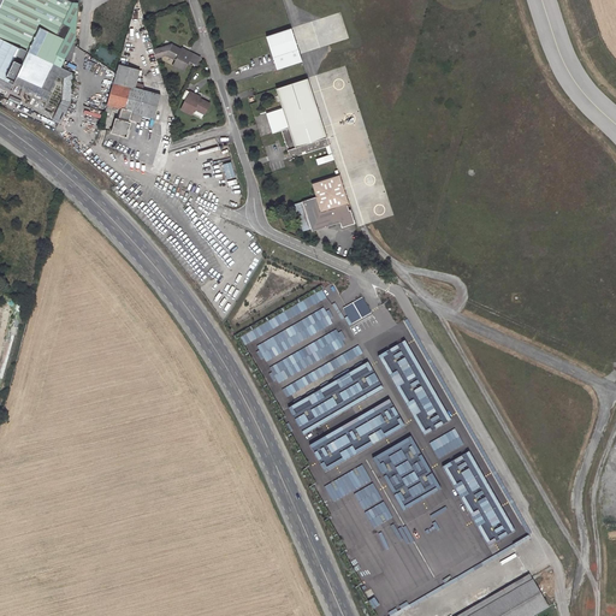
[(17,76),(29,82),(41,88),(53,64),(61,67),(65,59),(57,55),(65,39),(58,35),(72,3),(67,0),(0,0),(0,77),(9,82),(10,78),(15,80),(17,76)]
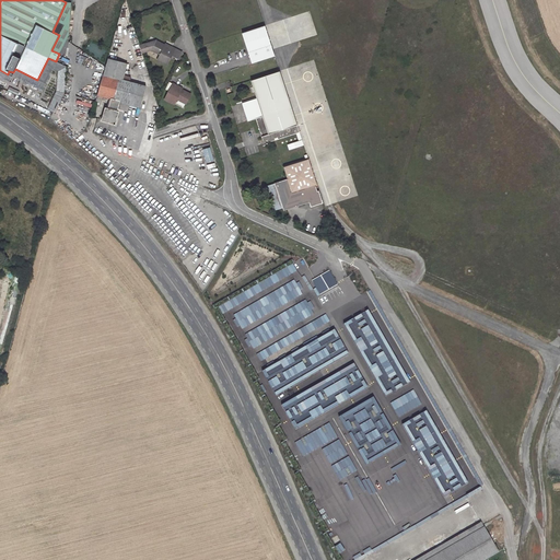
[(51,50),(59,54),(69,34),(71,2),(66,2),(53,32),(59,35),(51,50)]
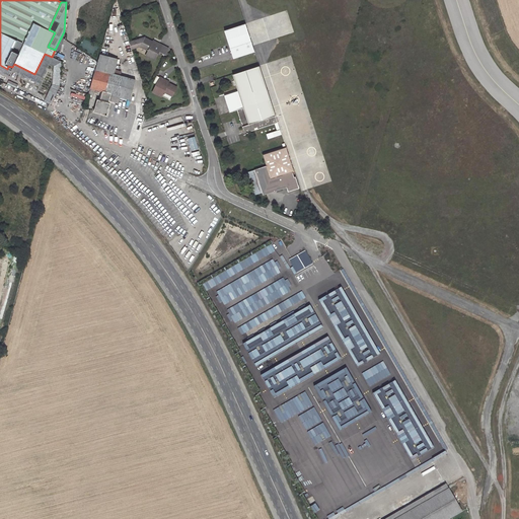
[(244,23),(224,30),(233,59),(253,52),(254,52),(252,46),(245,23),(244,23)]
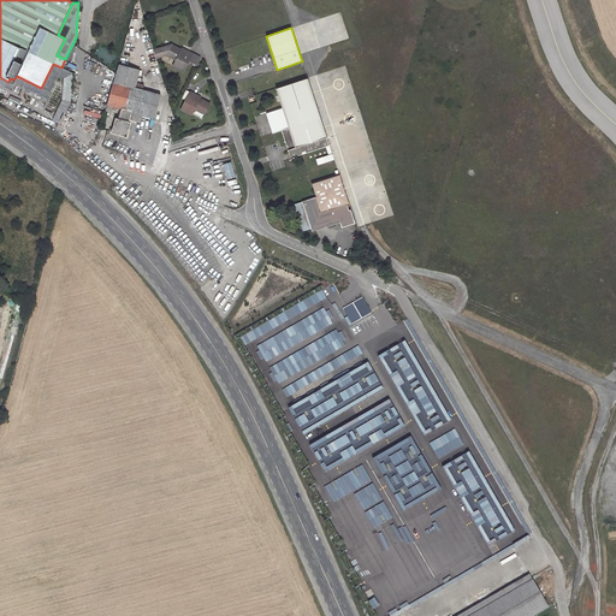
[(200,58),(182,48),(181,49),(171,45),(171,46),(167,45),(153,49),(157,58),(166,55),(176,60),(173,66),(184,71),(189,60),(196,65),(200,58)]
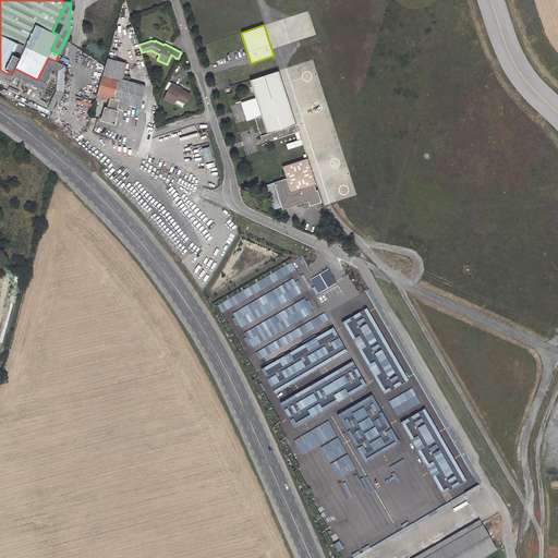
[(43,92),(53,69),(58,71),(57,91),(55,94),(62,97),(64,93),(65,67),(56,61),(48,58),(37,80),(26,74),(22,81),(43,92)]
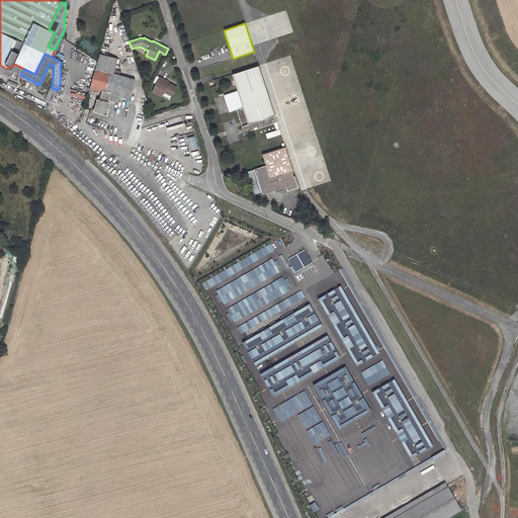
[(94,95),(96,88),(101,90),(99,97),(108,100),(111,93),(128,98),(135,79),(113,73),(117,59),(100,55),(97,62),(88,93),(94,95)]
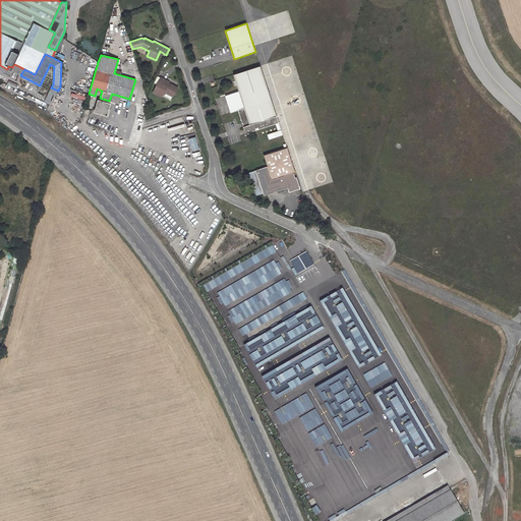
[(11,71),(20,75),(24,69),(14,64),(12,67),(11,71)]
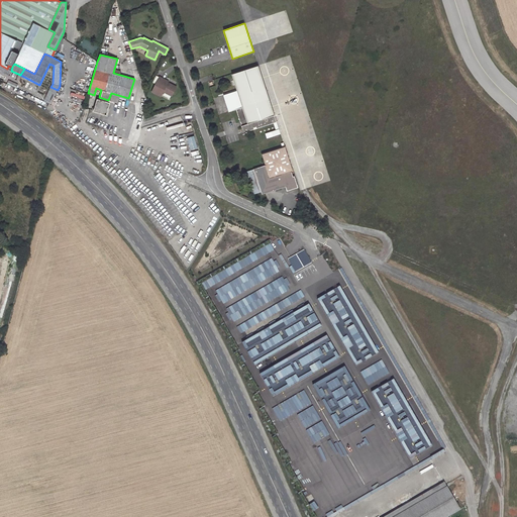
[(0,72),(8,76),(11,71),(7,69),(0,65),(0,72)]
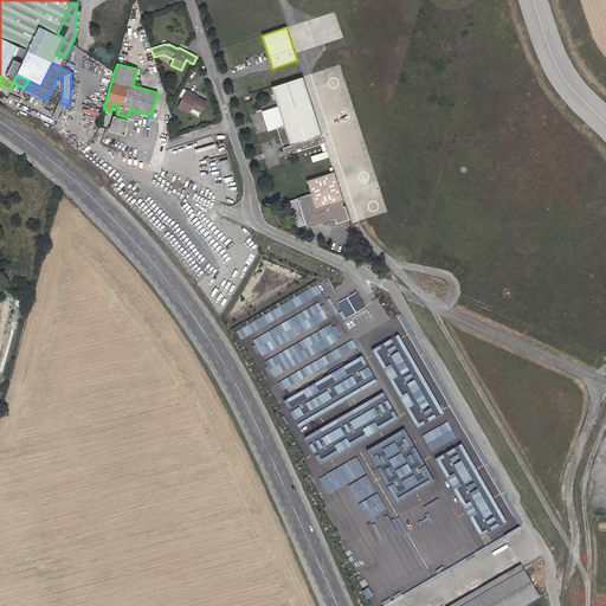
[(284,147),(287,155),(324,142),(318,124),(308,91),(303,78),(272,88),(278,105),(263,111),(269,130),(278,128),(283,143),(289,141),(290,146),(284,147)]
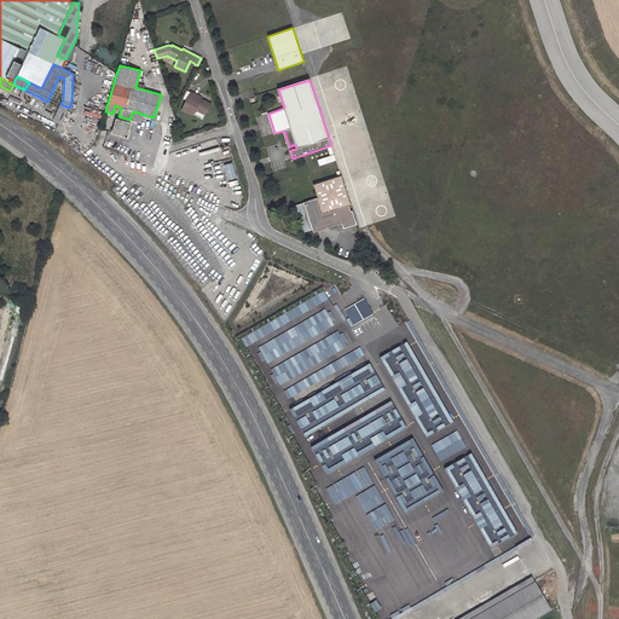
[(201,99),(197,98),(198,96),(191,93),(183,110),(194,116),(196,110),(206,114),(210,104),(201,99)]
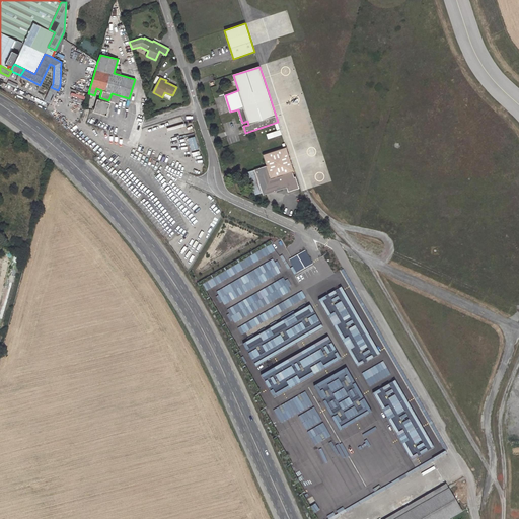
[(51,87),(44,101),(51,105),(58,90),(51,87)]
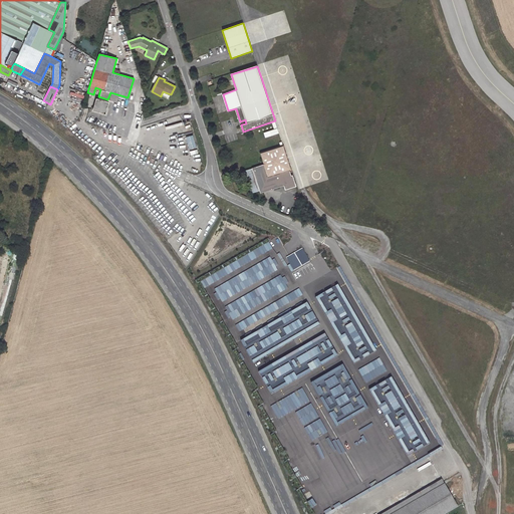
[(92,106),(92,109),(106,113),(109,103),(96,99),(94,106),(92,106)]
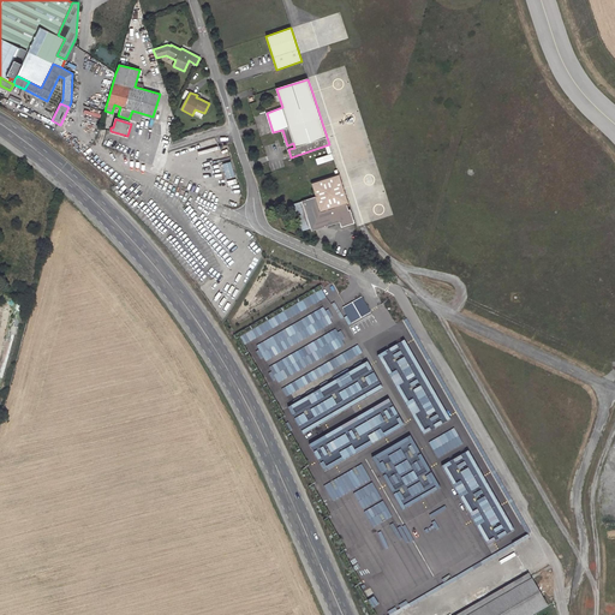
[(334,160),(332,154),(315,159),(317,166),(334,160)]
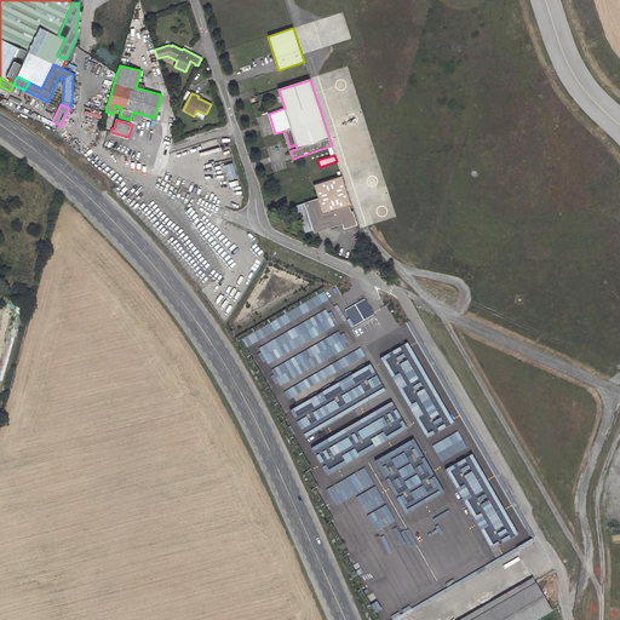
[(233,162),(224,165),(228,179),(236,178),(233,162)]
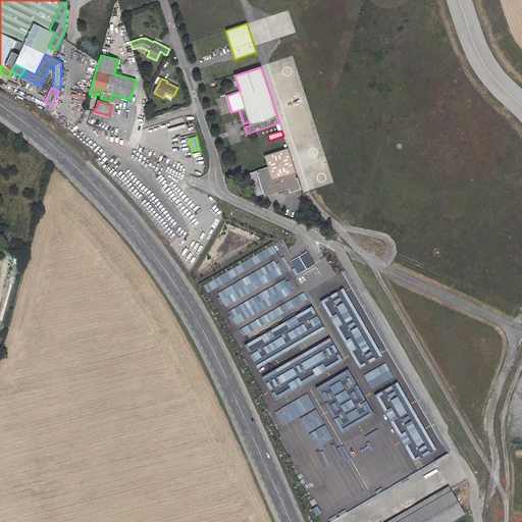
[(232,148),(235,156),(247,152),(245,145),(232,148)]
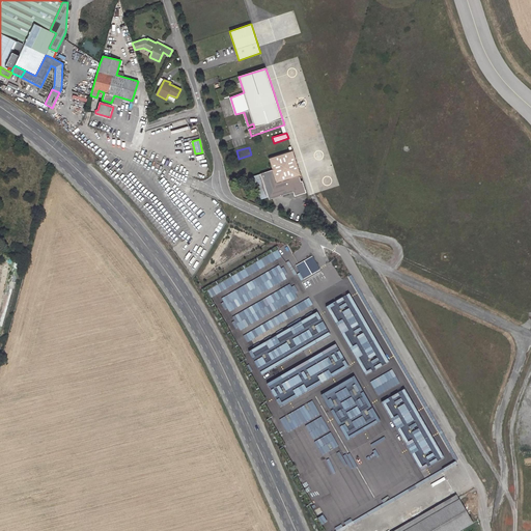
[(268,197),(269,200),(292,192),(295,196),(306,193),(302,180),(301,182),(299,176),(301,175),(297,163),(292,150),(269,159),(272,170),(260,174),(268,197)]
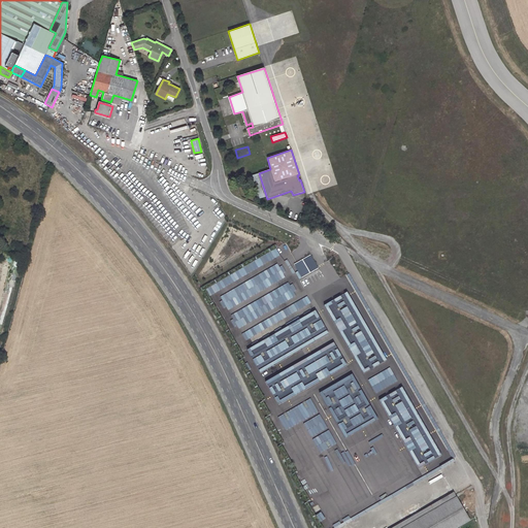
[(266,196),(259,173),(250,176),(257,199),(266,196)]
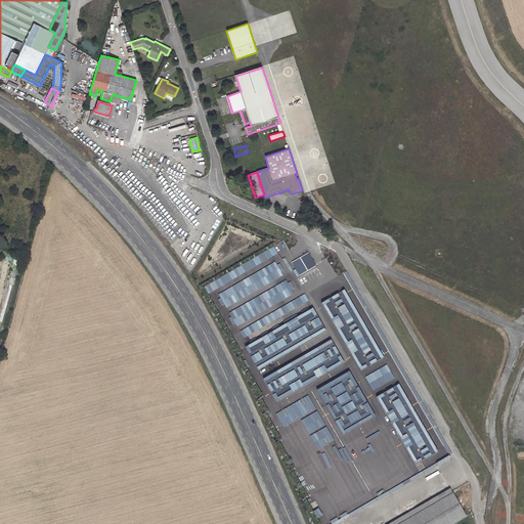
[(260,254),(263,259),(268,256),(273,264),(276,262),(269,249),(260,254)]
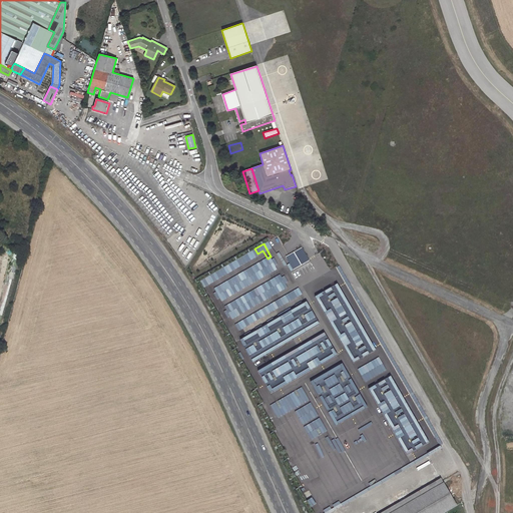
[(302,247),(287,257),(294,270),(309,261),(302,247)]
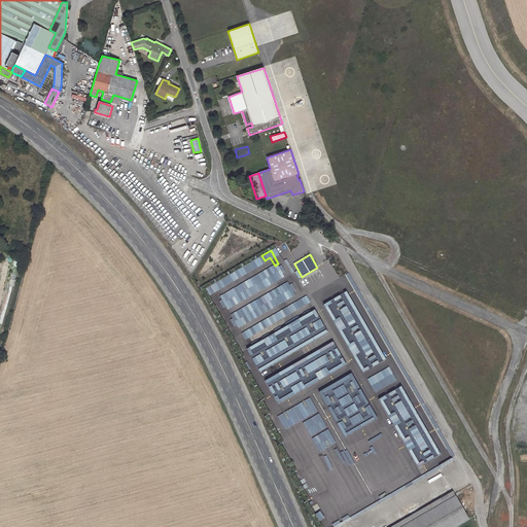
[(277,289),(295,282),(293,276),(275,283),(277,289)]
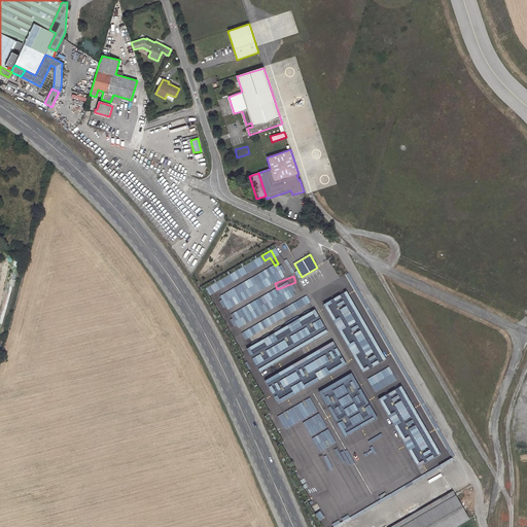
[(346,292),(323,305),(362,373),(384,359),(346,292)]
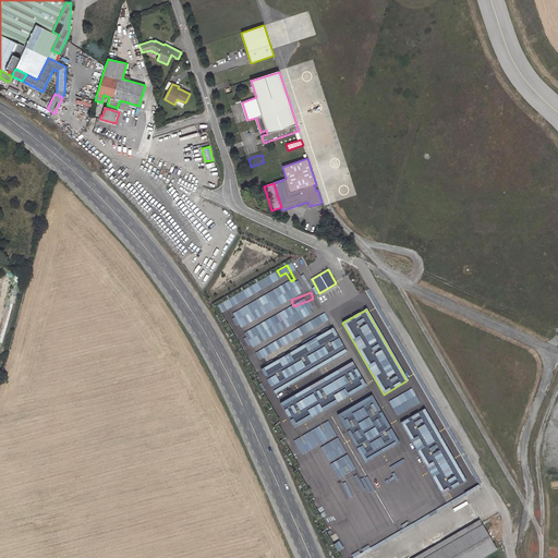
[(332,329),(262,371),(275,395),(346,352),(332,329)]
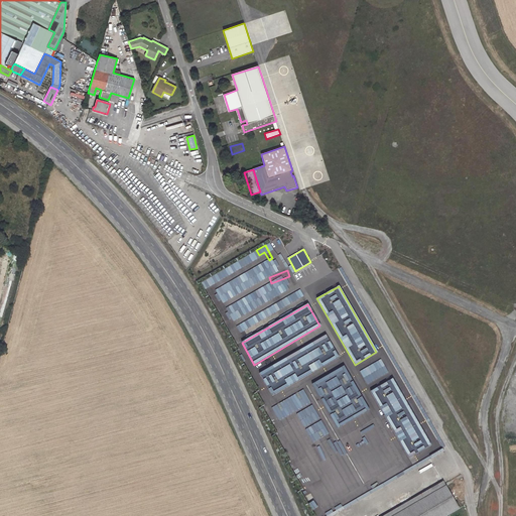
[(325,335),(258,375),(271,396),(338,357),(325,335)]
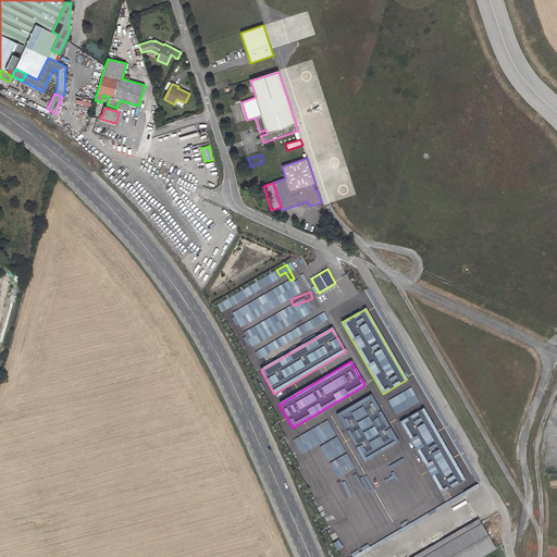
[(371,396),(337,415),(364,462),(398,443),(371,396)]
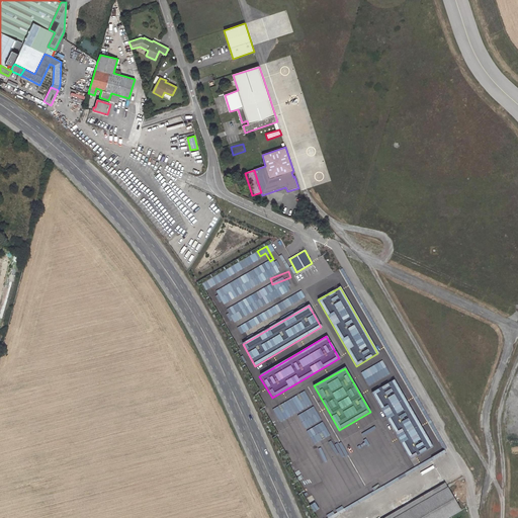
[(394,379),(372,393),(411,458),(431,448),(394,379)]
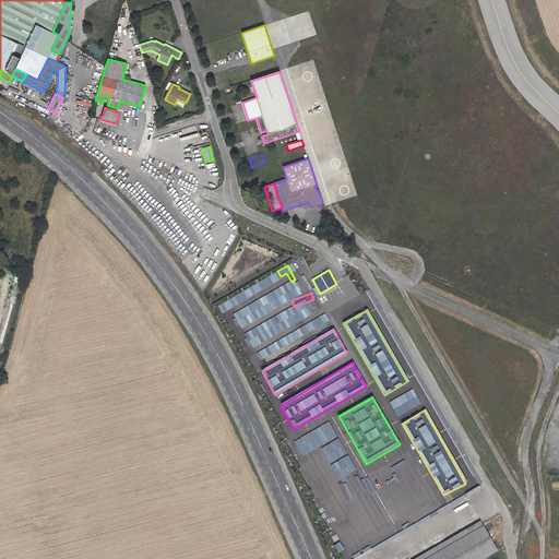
[(436,510),(428,497),(421,500),(430,516),(441,511),(439,508),(436,510)]
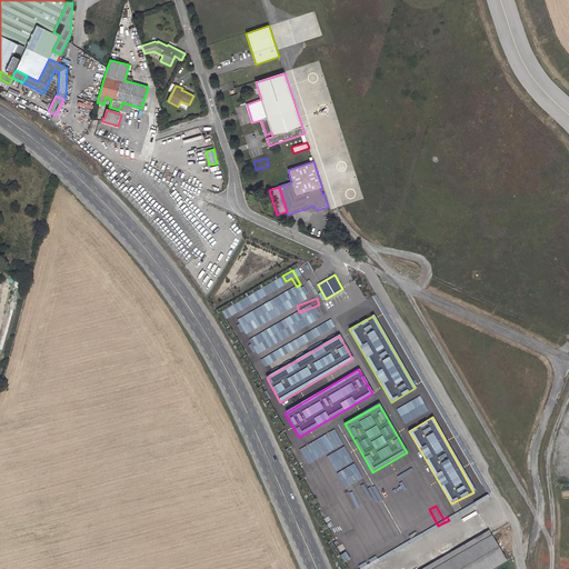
[(488,530),(421,568),(491,568),(506,561),(488,530)]
